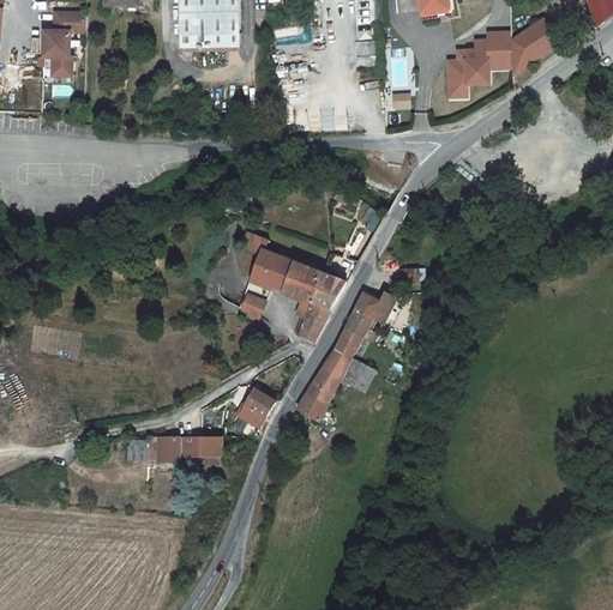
[(181,0),(181,47),(215,47),(215,34),(242,34),(241,0),(181,0)]
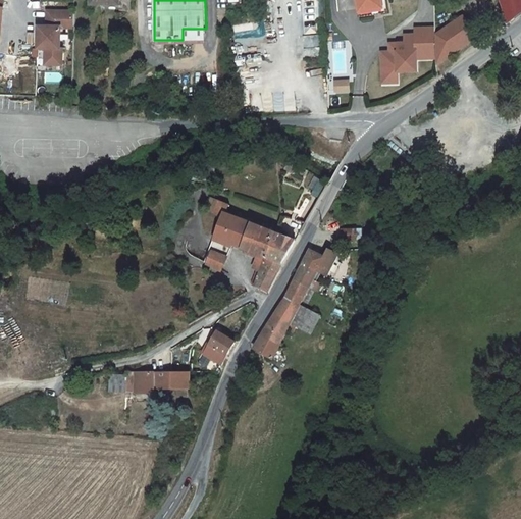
[(520,9),(520,0),(501,0),(508,20),(512,18),(517,12),(520,9)]
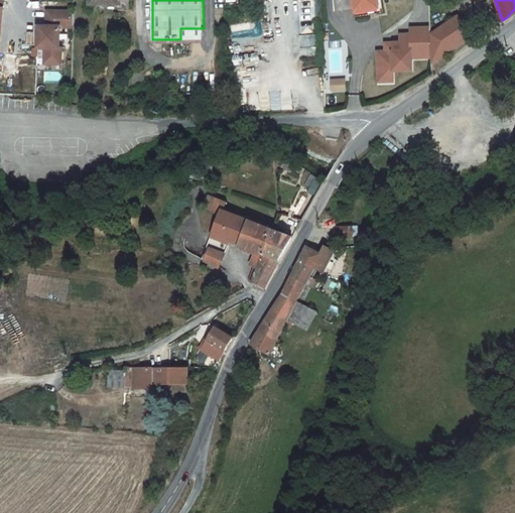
[(75,10),(48,9),(48,24),(40,24),(39,46),(47,46),(46,62),(63,62),(63,46),(61,46),(61,25),(75,25),(75,10)]
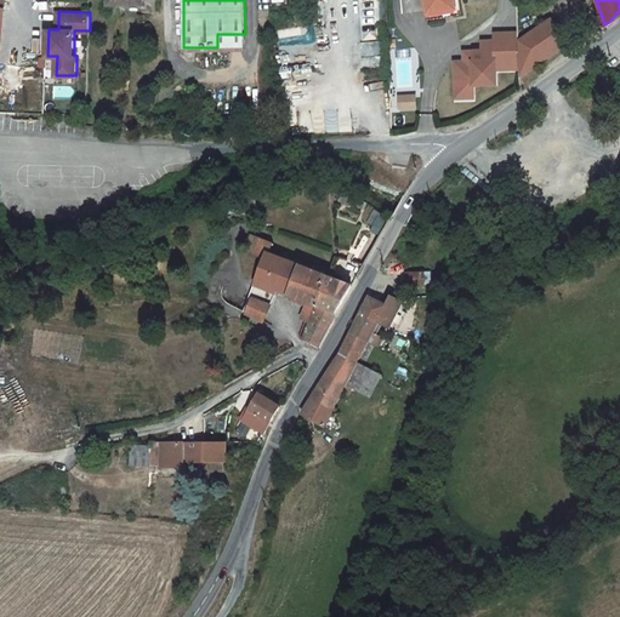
[(547,17),(519,35),(521,72),(521,80),(541,66),(538,60),(564,39),(547,17)]
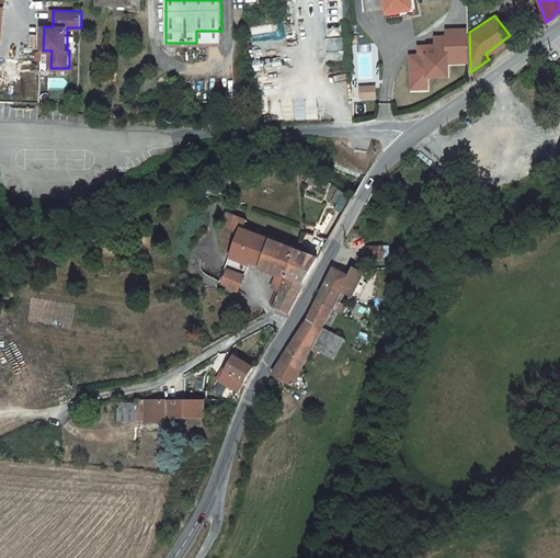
[(467,60),(466,25),(445,26),(445,33),(433,34),(433,42),(416,43),(416,52),(408,53),(409,88),(427,87),(427,76),(448,75),(448,61),(467,60)]
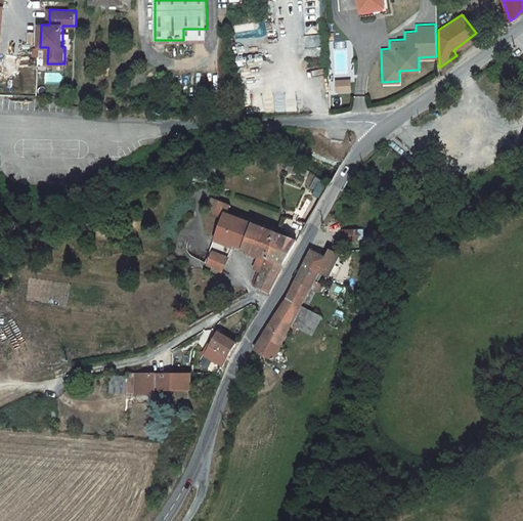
[(334,90),(350,90),(350,77),(334,77),(334,90)]
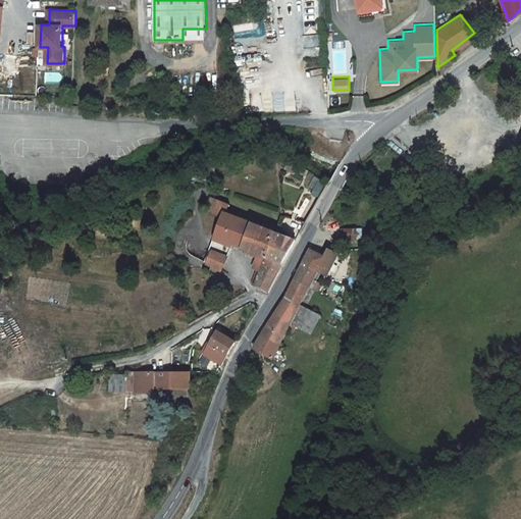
[(226,205),(217,200),(212,213),(221,216),(223,211),(226,205)]
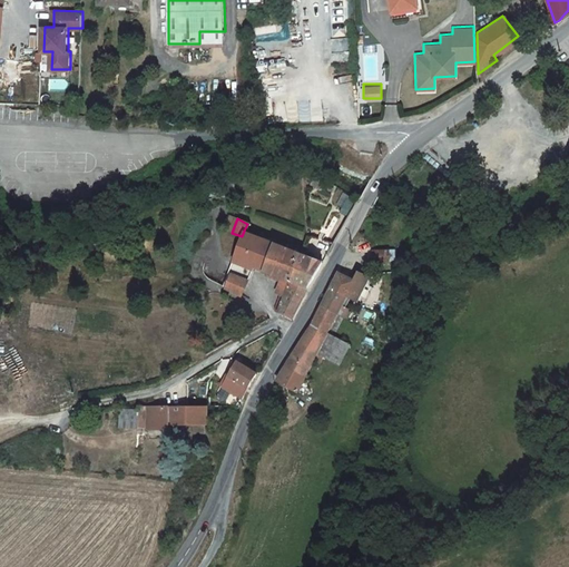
[(298,252),(244,231),(242,236),(226,276),(243,284),(251,269),(278,280),(287,282),(298,252)]
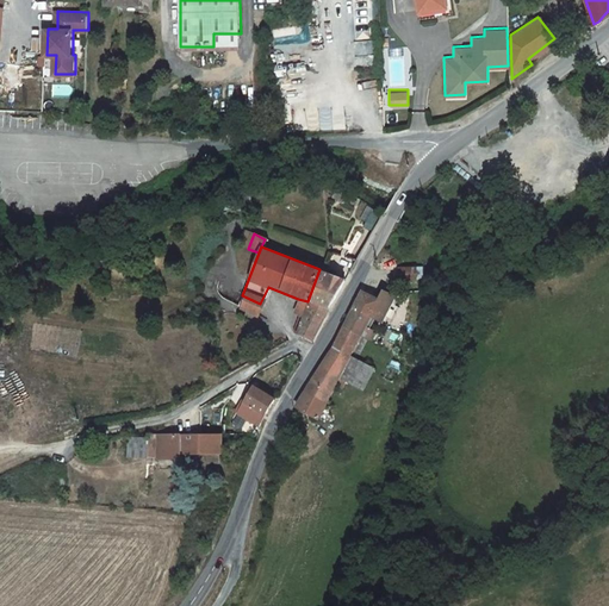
[(397,274),(416,274),(416,263),(398,263),(397,274)]
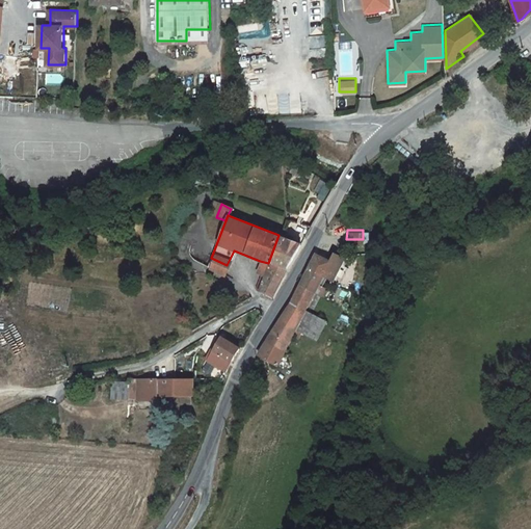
[(299,243),(279,235),(268,263),(286,270),(299,243)]
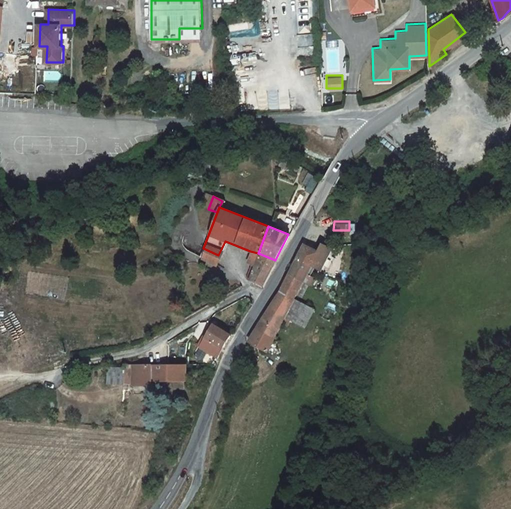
[(318,271),(329,249),(319,245),(315,252),(302,246),(295,258),(309,267),(318,271)]
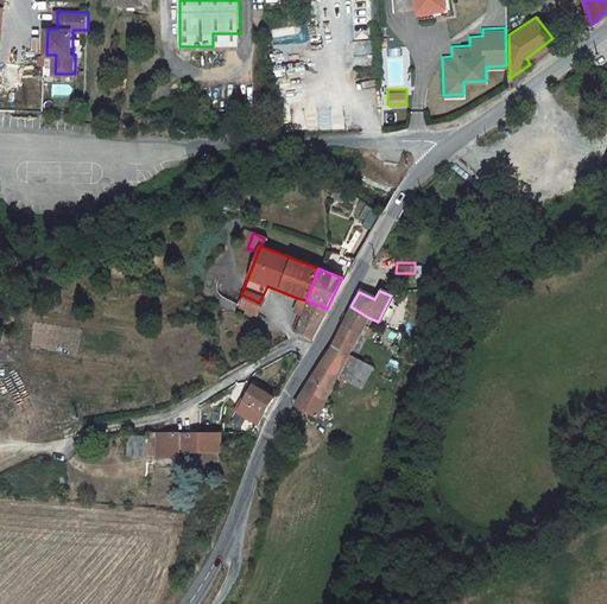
[(241,294),(235,307),(254,316),(259,303),(241,294)]
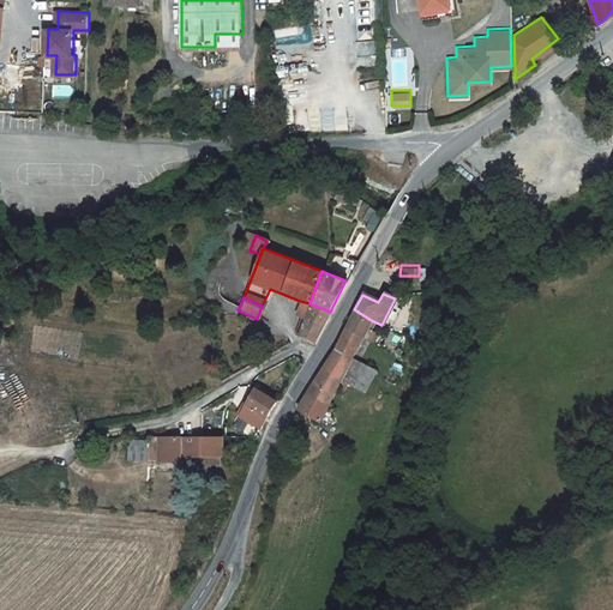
[(310,303),(300,301),(294,316),(298,319),(304,320),(310,303)]
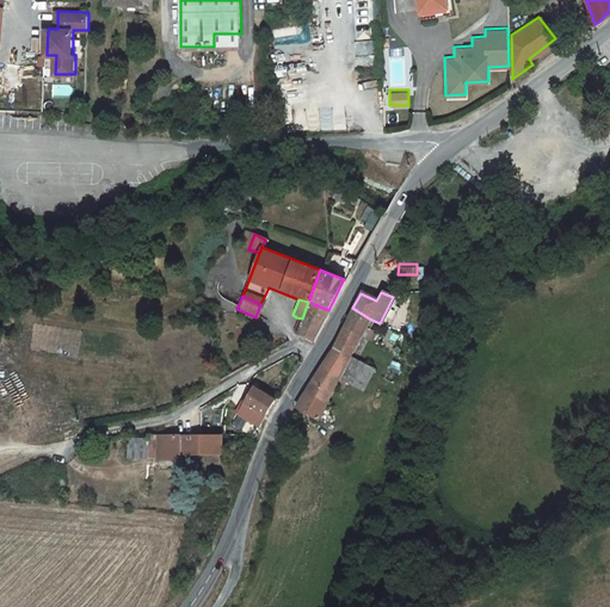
[(312,341),(328,310),(308,302),(302,319),(296,334),(312,341)]
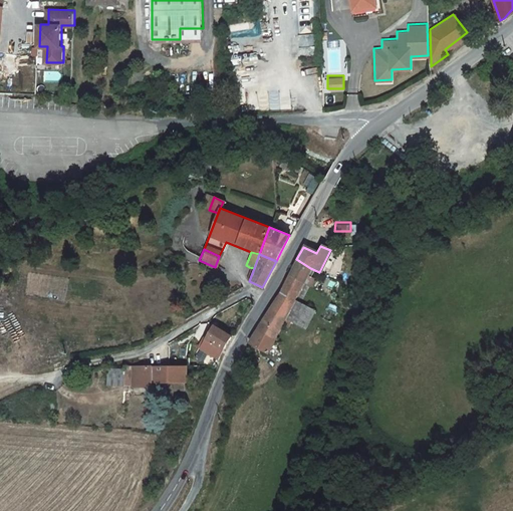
[(308,273),(310,268),(296,259),(286,277),(286,278),(301,285),(308,273)]
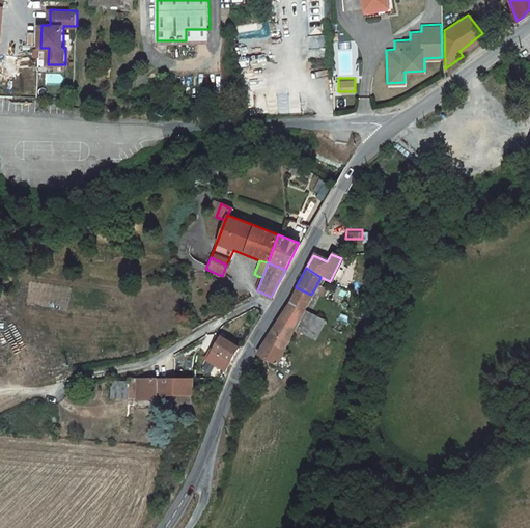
[(256,292),(257,290),(262,277),(257,276),(252,289),(256,292)]
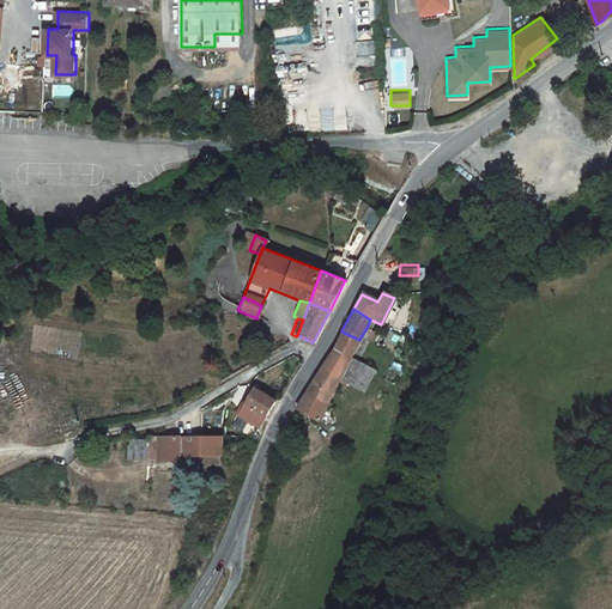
[(359,340),(341,332),(321,366),(303,394),(325,403),(335,387),(339,389),(344,379),(339,376),(359,340)]
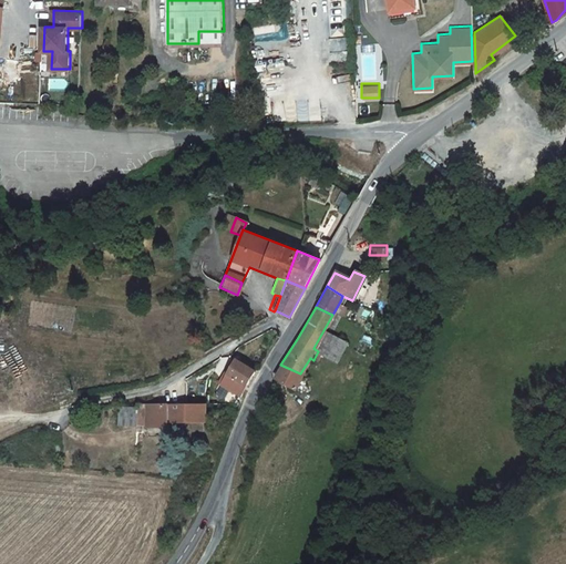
[(333,332),(322,354),(337,360),(348,339),(333,332)]
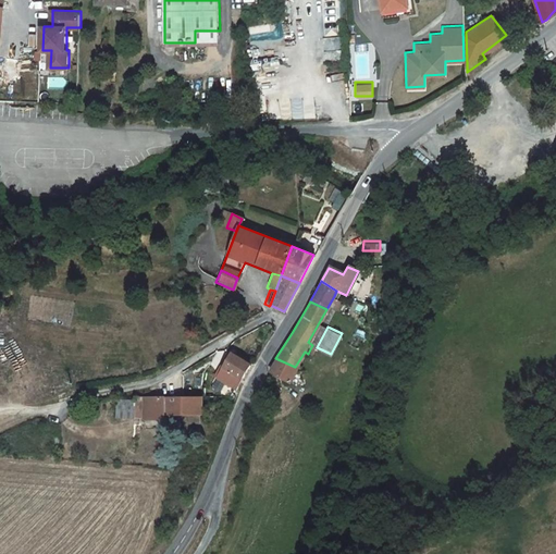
[(242,378),(250,365),(229,353),(220,368),(225,371),(241,380),(242,378)]
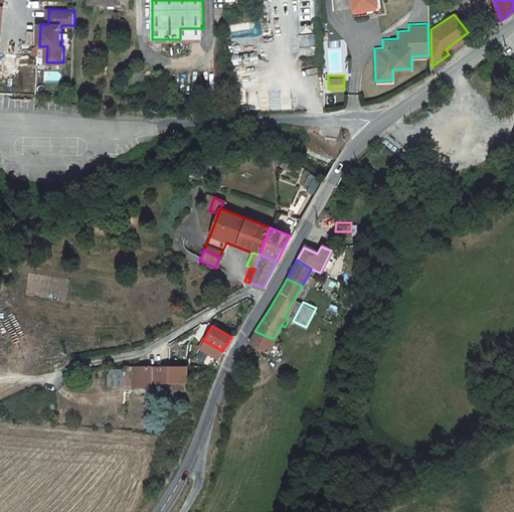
[(273,339),(254,331),(247,343),(265,352),(273,339)]
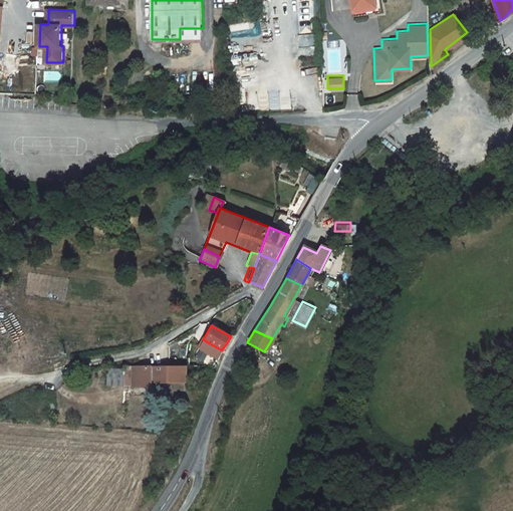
[(219,356),(222,350),(208,342),(205,349),(219,356)]
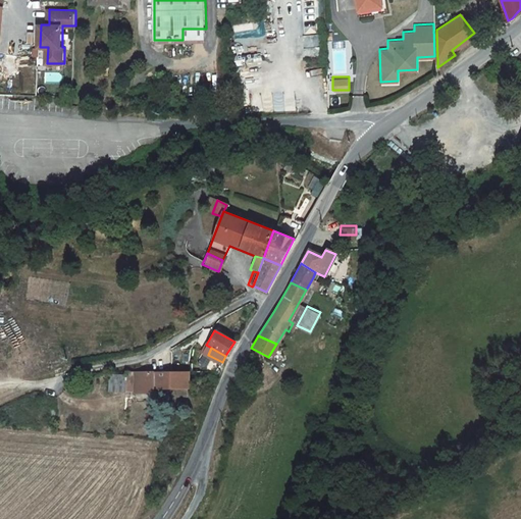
[(144,392),(145,371),(144,371),(129,372),(128,393),(144,392)]
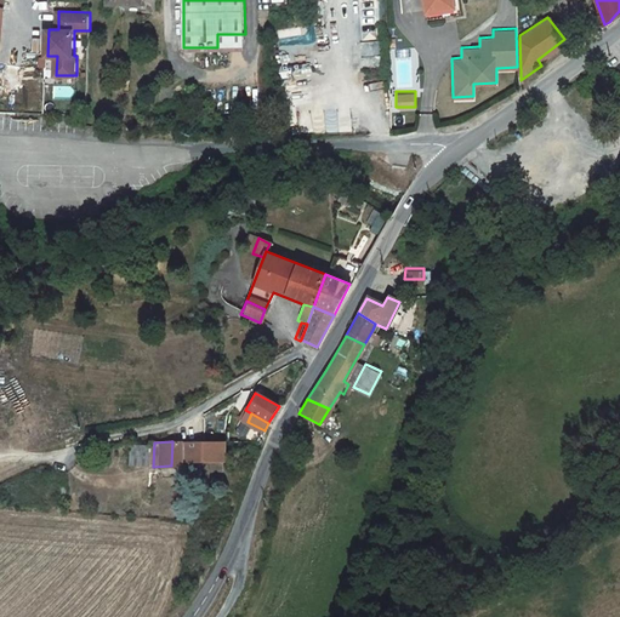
[(181,468),(181,462),(183,441),(172,441),(171,466),(181,468)]
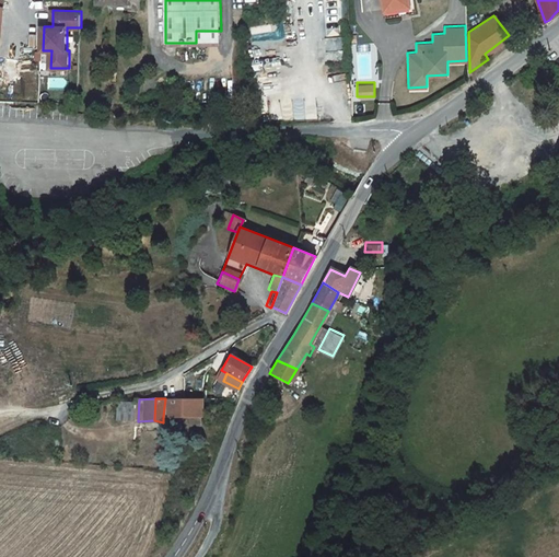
[(199,414),(200,398),(165,398),(163,417),(194,418),(199,414)]
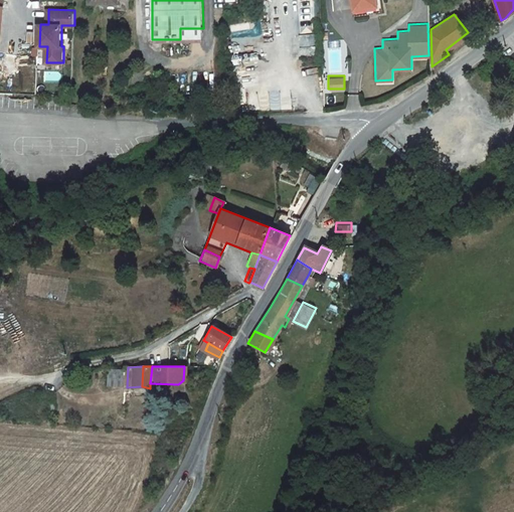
[(107,367),(107,384),(124,384),(124,367),(107,367)]
